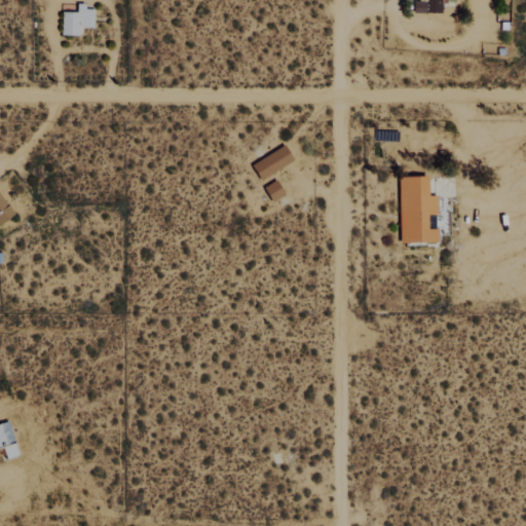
[(410,0),(410,12),(439,13),(439,0),(410,0)]
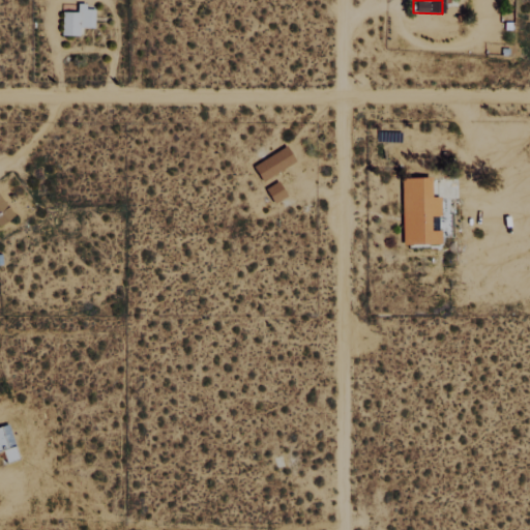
[(63,35),(83,36),(83,28),(97,28),(97,9),(88,8),(89,3),(80,3),(80,11),(64,11),(63,35)]
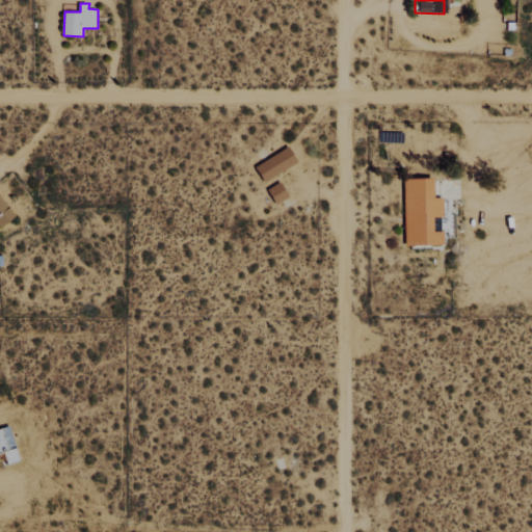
[(251,165),(260,181),(294,163),(286,148),(251,165)]
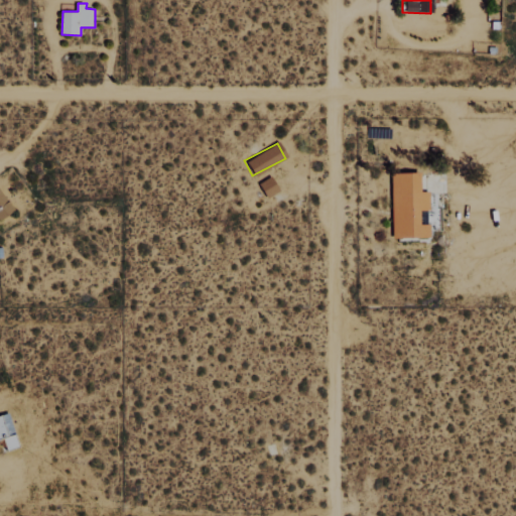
[(426,210),(426,191),(416,191),(416,172),(388,172),(389,238),(427,237),(427,224),(415,224),(415,210),(426,210)]
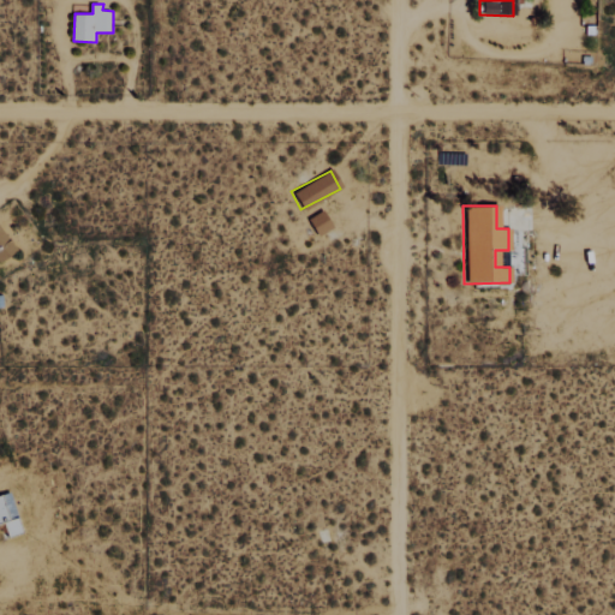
[(0,260),(3,264),(21,250),(0,225),(0,260)]
